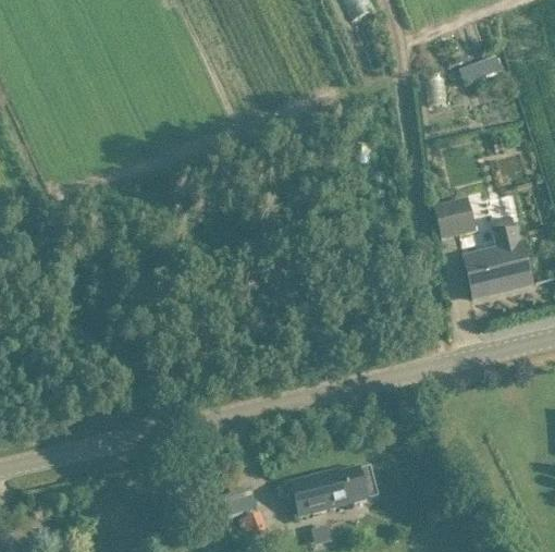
[(347,0),(360,34),(386,24),(378,0),(347,0)]
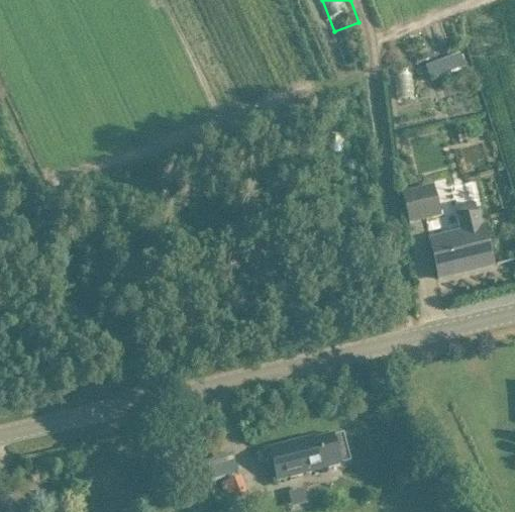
[(461,50),(444,57),(449,70),(467,64),(461,50)]
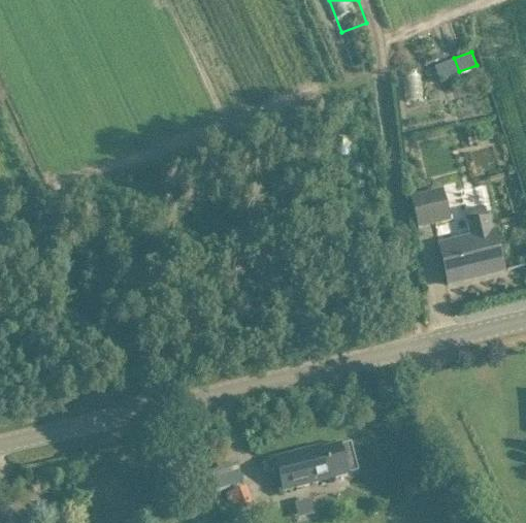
[(412,75),(413,102),(430,102),(429,75),(412,75)]
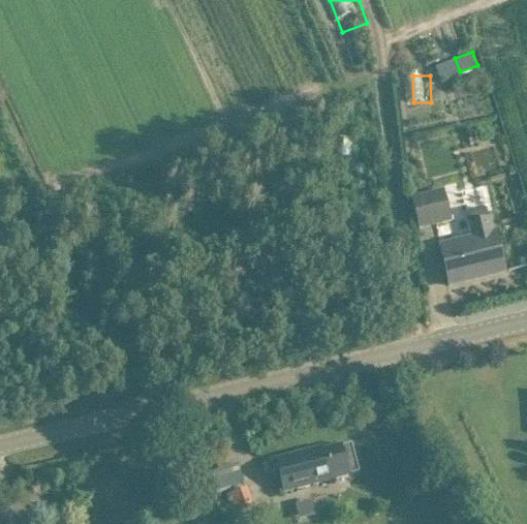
[(453,217),(444,185),(411,194),(420,225),(453,217)]
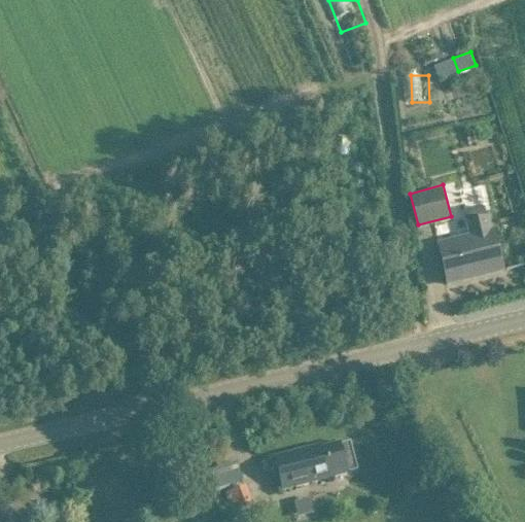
[(466,218),(469,234),(440,241),(450,281),(504,268),(490,212),(487,213),(486,205),(483,206),(482,203),(469,206),(469,208),(466,209),(468,218),(466,218)]
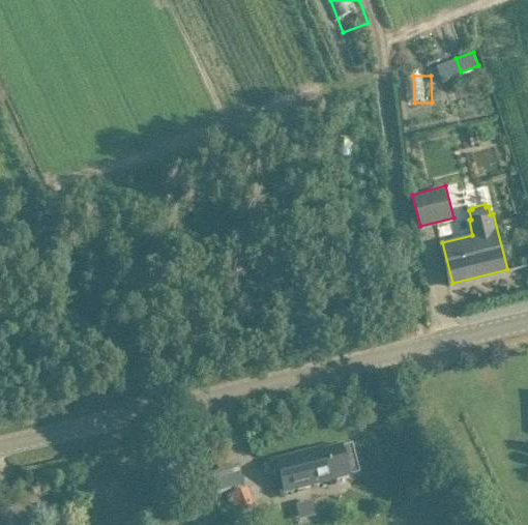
[(361,470),(354,441),(313,453),(312,448),(277,458),(283,477),(287,490),(306,485),(361,470)]
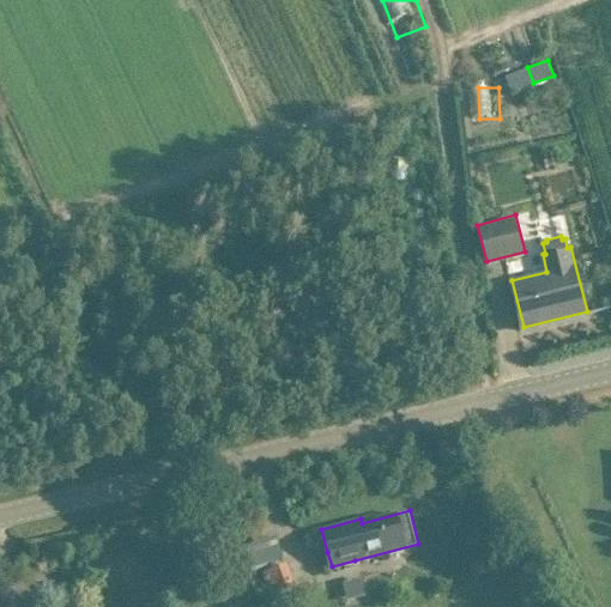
[(273,596),(297,588),(288,562),(265,570),(273,596)]
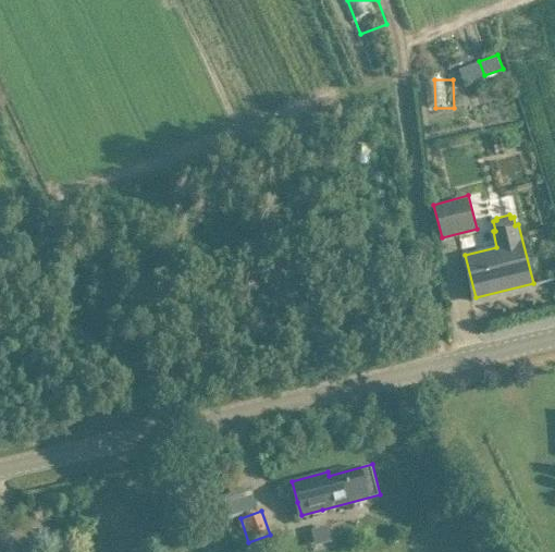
[(319,532),(322,551),(333,551),(343,550),(338,528),(319,532)]
